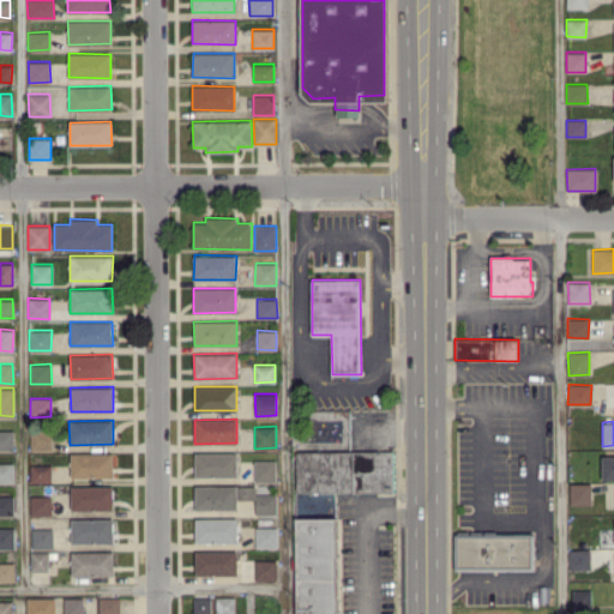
[(0,429),(0,449),(13,450),(13,429),(0,429)]
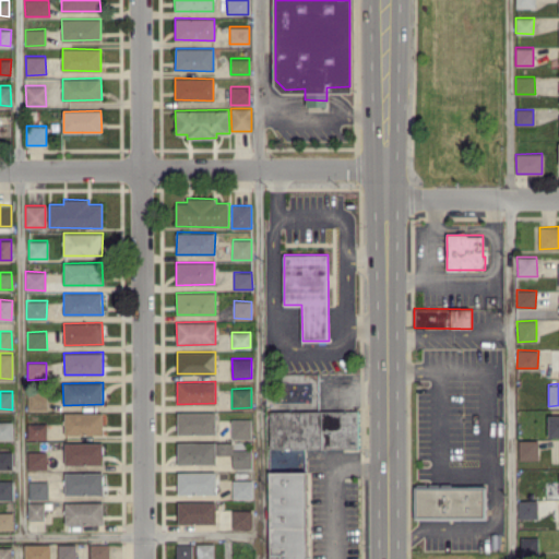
[(27,409),(46,408),(46,392),(27,392),(27,409)]
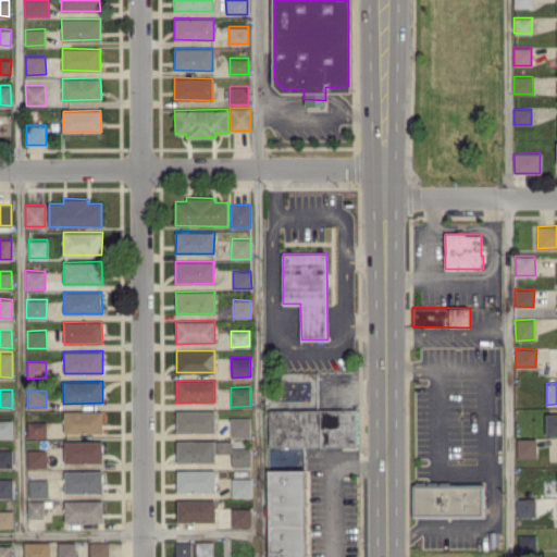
[(357,447),(358,409),(269,408),(268,445),(357,447)]
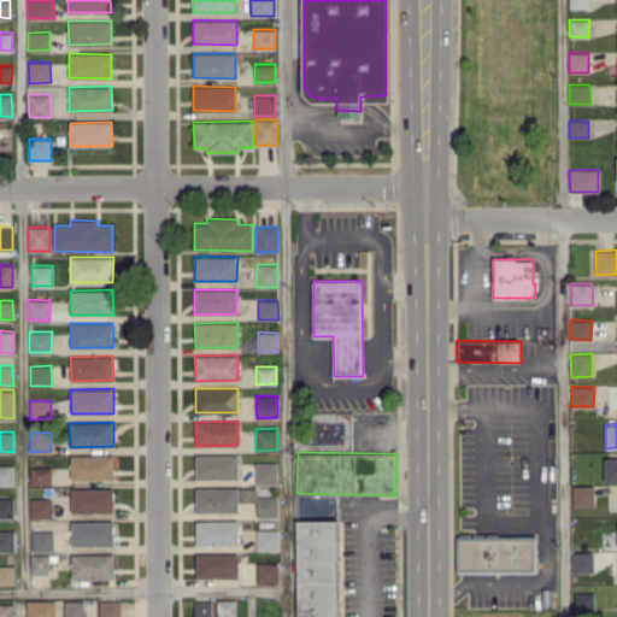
[(71,480),(115,480),(115,454),(71,456),(71,480)]
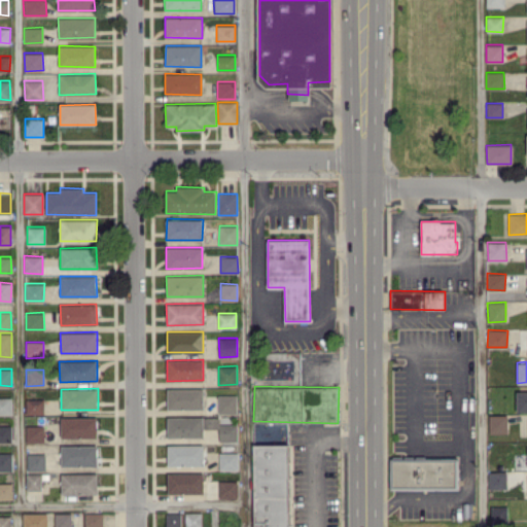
[(168,409),(203,409),(203,388),(167,388),(168,409)]
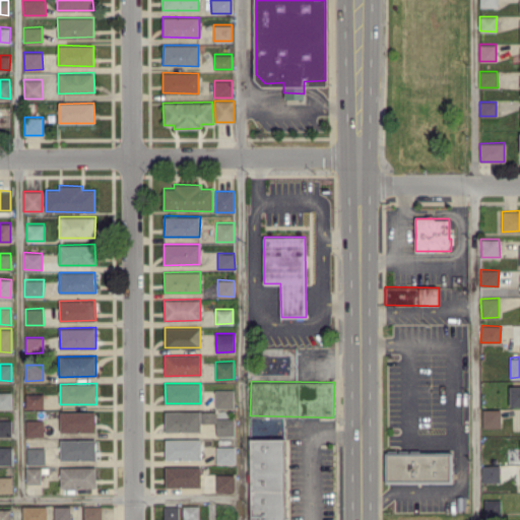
[(519,385),(510,386),(510,406),(519,405),(519,385)]
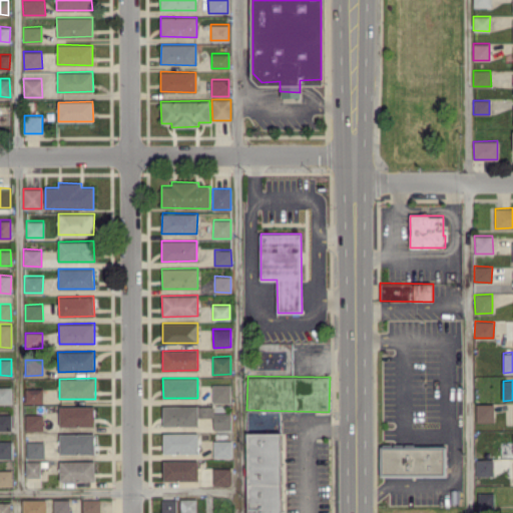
[(230,402),(230,384),(212,384),(212,402),(230,402)]
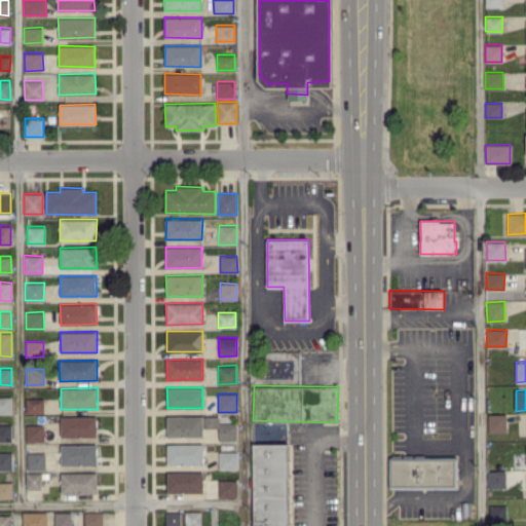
[(11,396),(0,396),(0,413),(11,414),(11,396)]
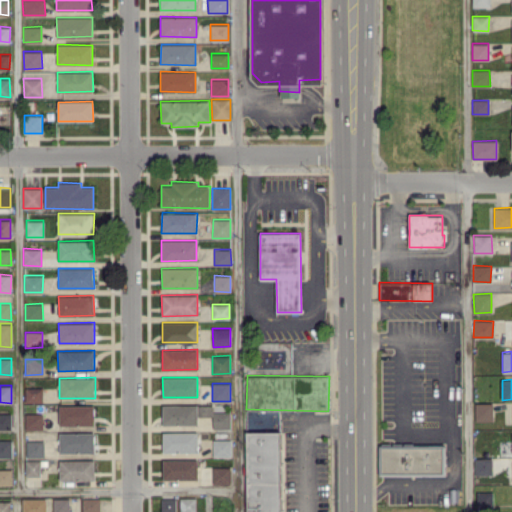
[(43,402),(42,387),(25,387),(25,402),(43,402)]
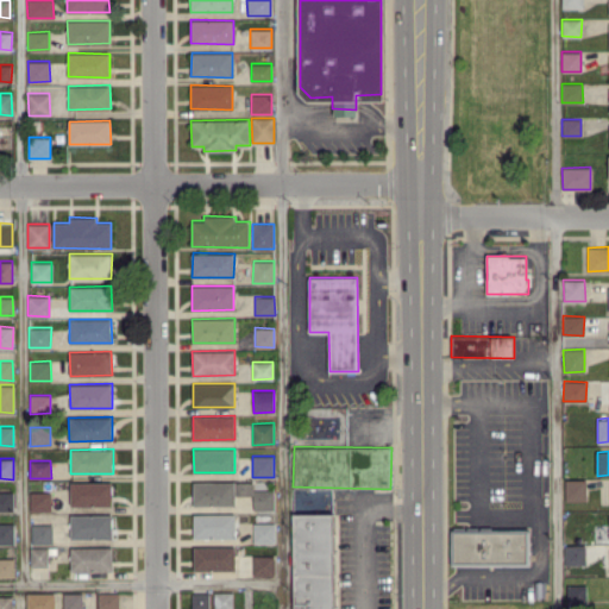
[(565,500),(586,500),(586,478),(565,479),(565,500)]
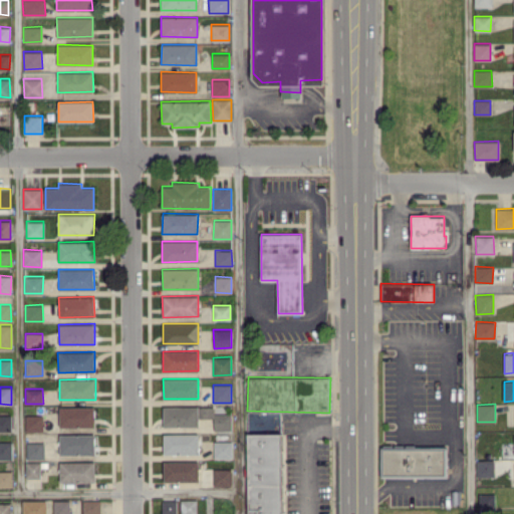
[(164,427),(198,426),(198,418),(214,418),(214,430),(232,430),(232,414),(214,414),(214,406),(163,407),(164,427)]
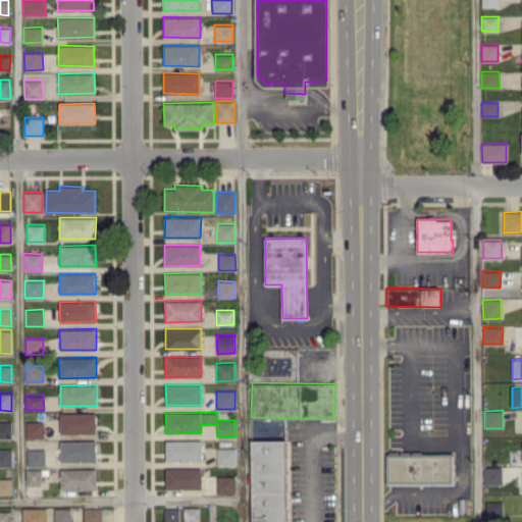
[(96,433),(97,413),(60,413),(60,432),(96,433)]
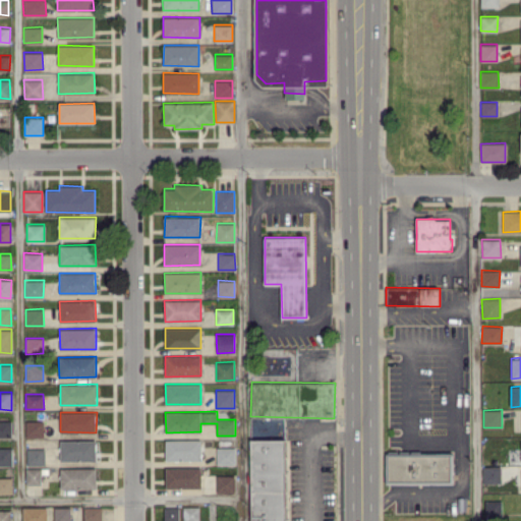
[(0,437),(12,437),(12,420),(0,419),(0,437)]
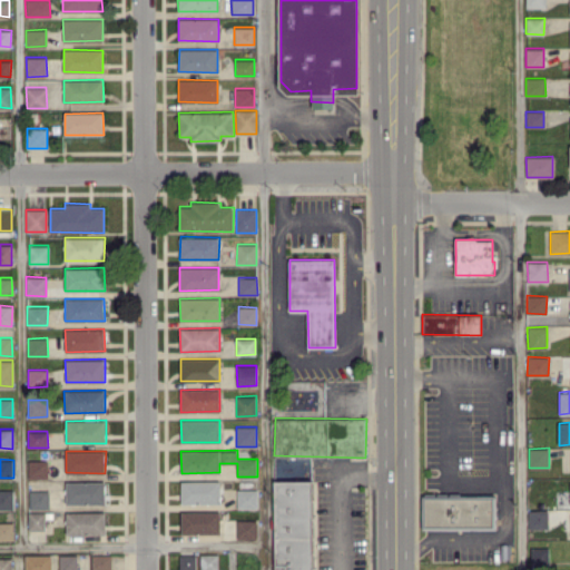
[(48,479),(48,460),(28,460),(28,478),(48,479)]
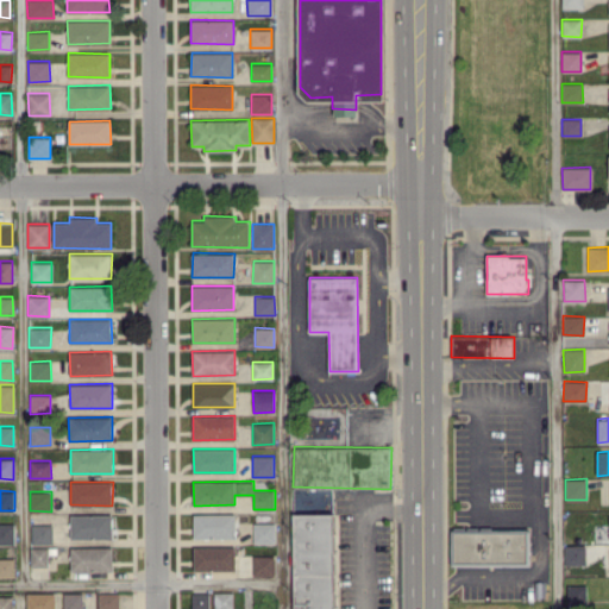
[(236,513),(193,513),(193,537),(236,538),(236,513)]
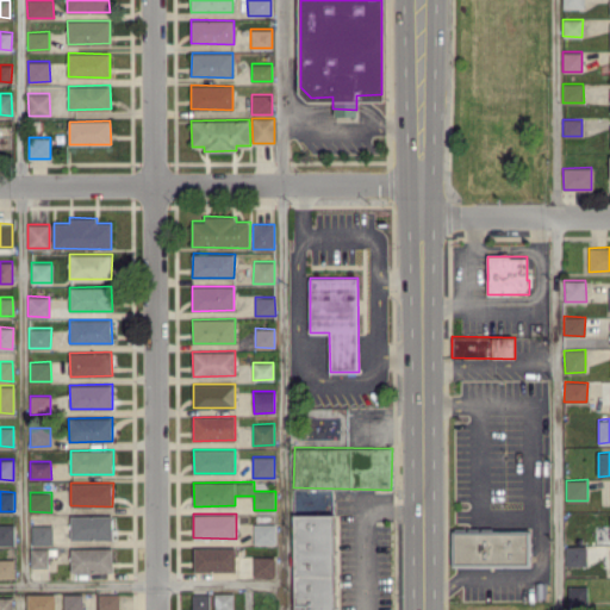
[(293,515),(293,609),(334,609),(334,514),(293,515)]
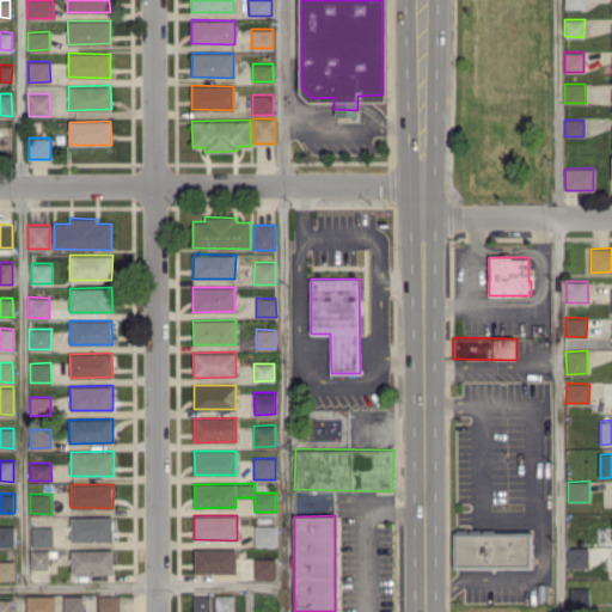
[(112,516),(71,516),(71,540),(112,542),(112,516)]
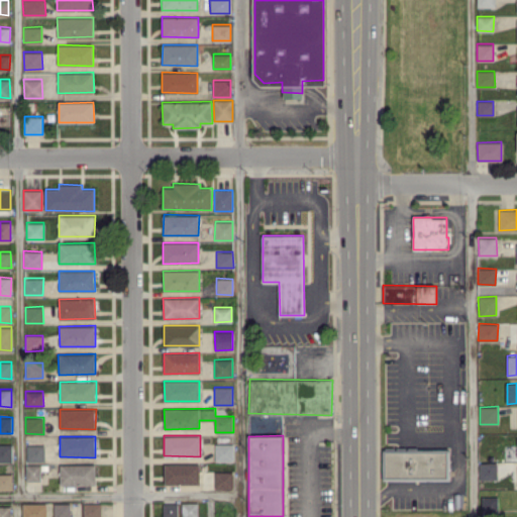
[(12,444),(0,443),(0,461),(12,461),(12,444)]
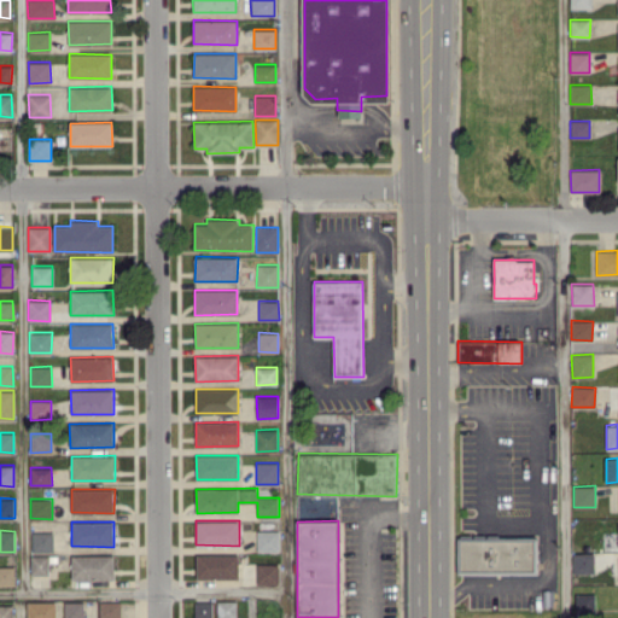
[(279,551),(279,530),(257,530),(257,551),(279,551)]
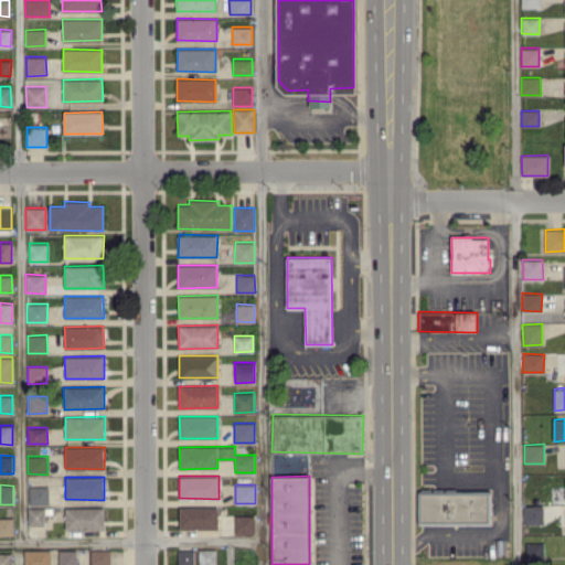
[(29,503),(49,504),(49,486),(30,486),(29,503)]
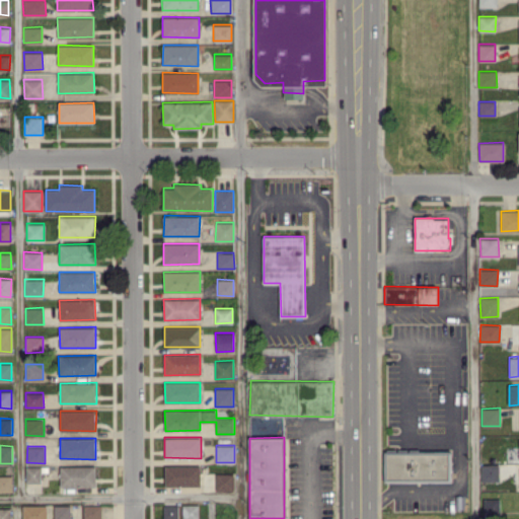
[(450,450),(384,451),(385,482),(451,480),(450,450)]
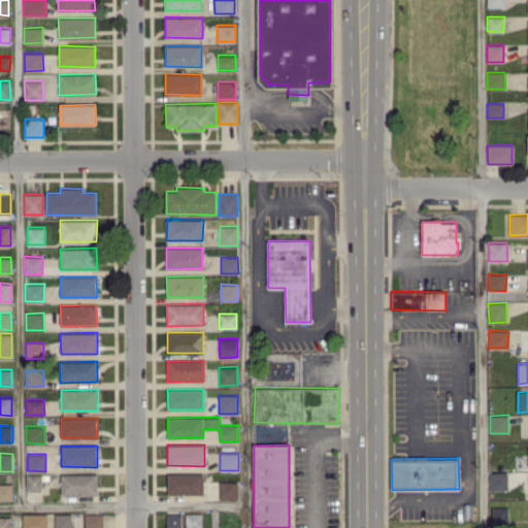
[(507,489),(507,472),(489,472),(489,490),(507,489)]
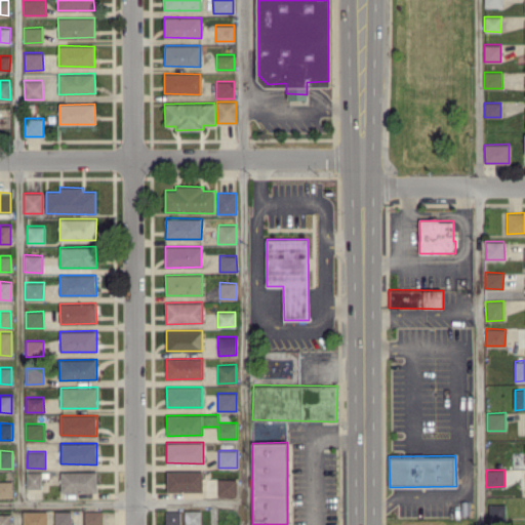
[(97,472),(61,471),(61,492),(97,492),(97,472)]
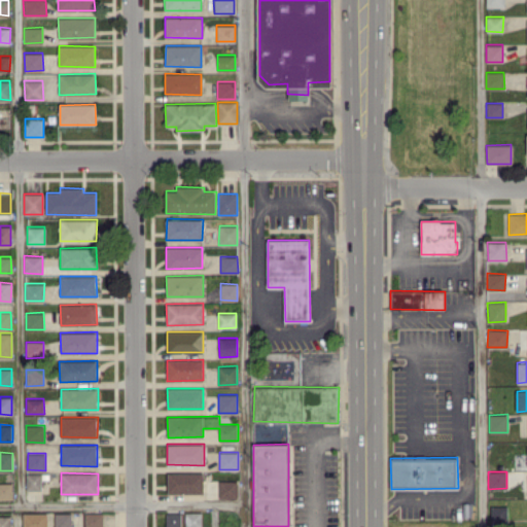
[(204,472),(168,472),(168,493),(203,493),(204,472)]
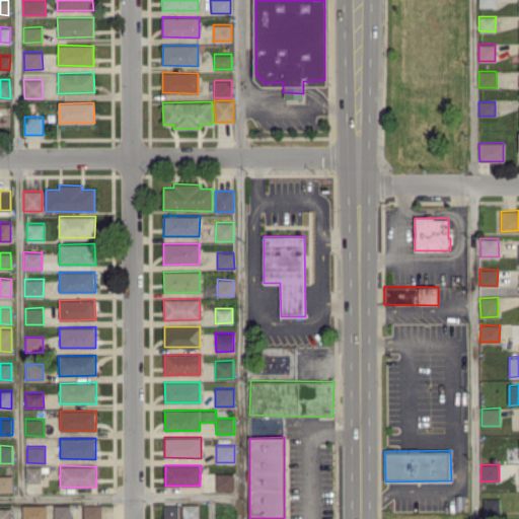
[(41,466),(26,466),(26,483),(41,483),(41,466)]
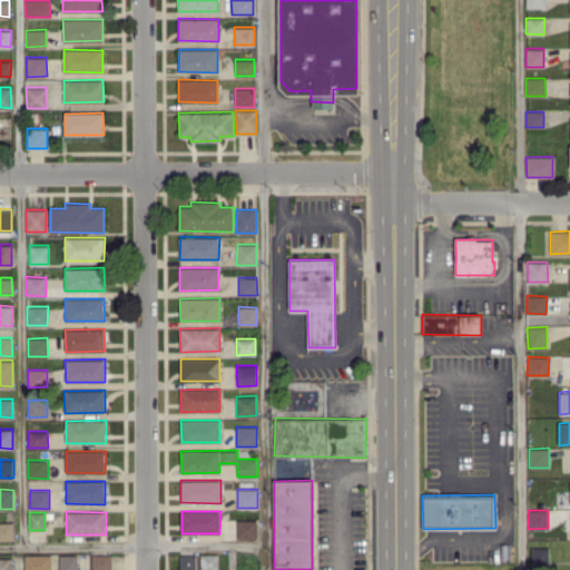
[(237,539),(257,538),(257,519),(236,520),(237,539)]
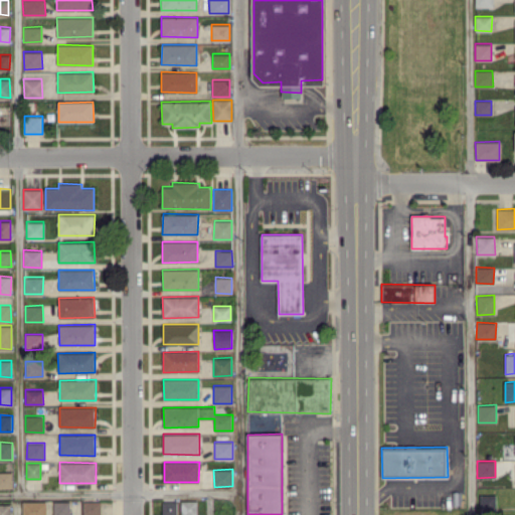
[(0,487),(12,487),(11,472),(0,471),(0,487)]
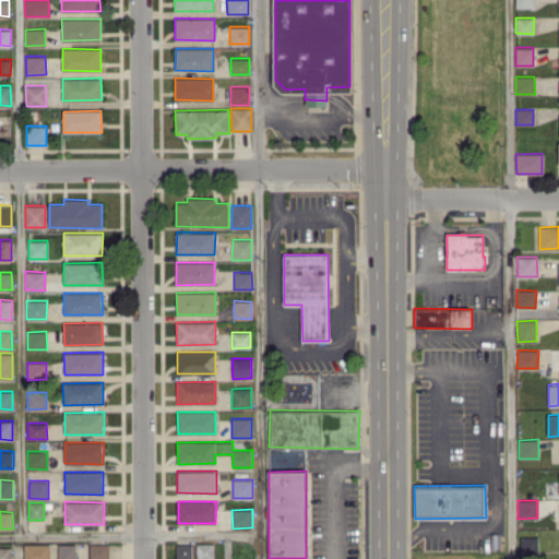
[(538,552),(537,536),(521,536),(521,554),(538,552)]
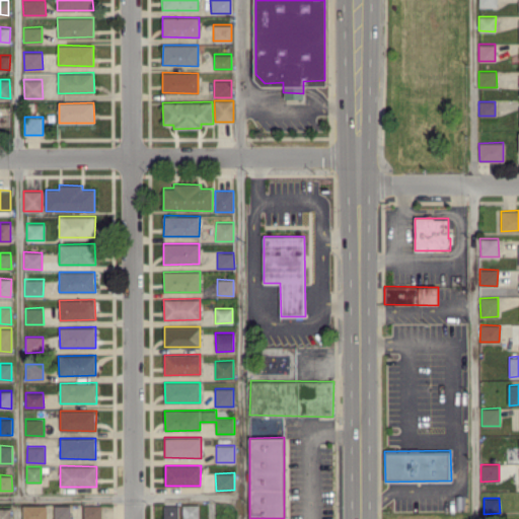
[(100,518),(100,504),(83,505),(83,518),(100,518)]
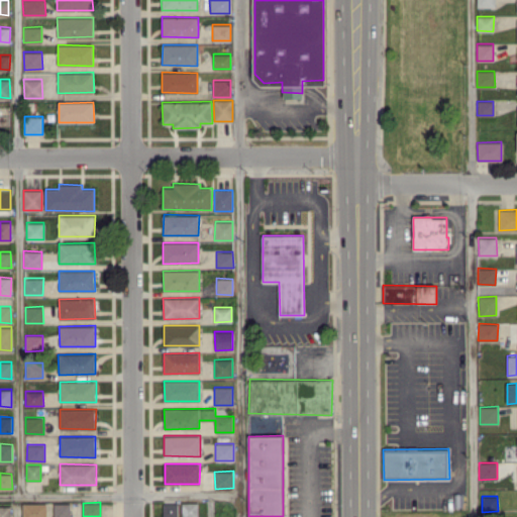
[(181,516),(197,516),(198,503),(182,502),(181,516)]
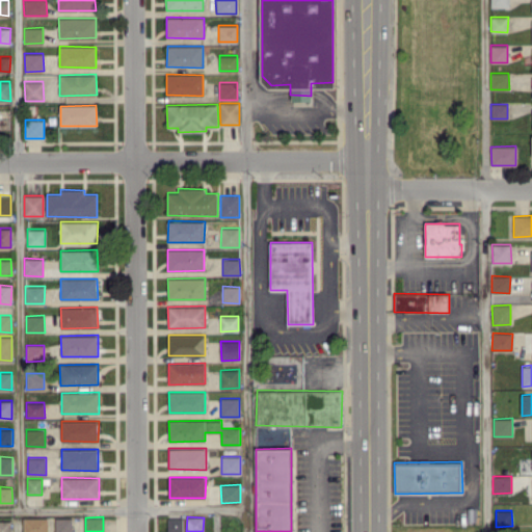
[(48,531),(48,517),(23,517),(23,531),(48,531)]
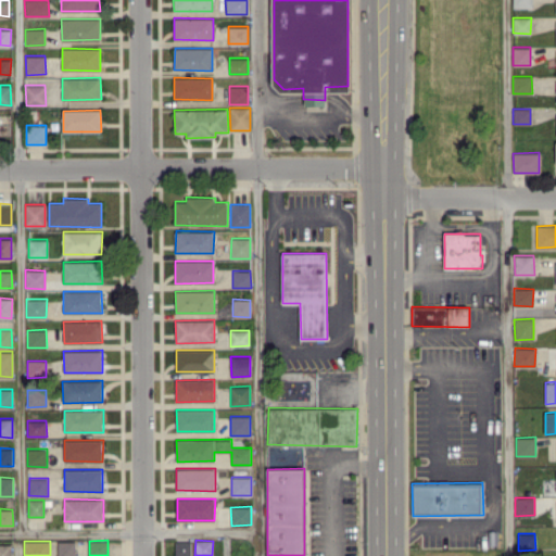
[(58,541),(57,555),(74,555),(75,541),(58,541)]
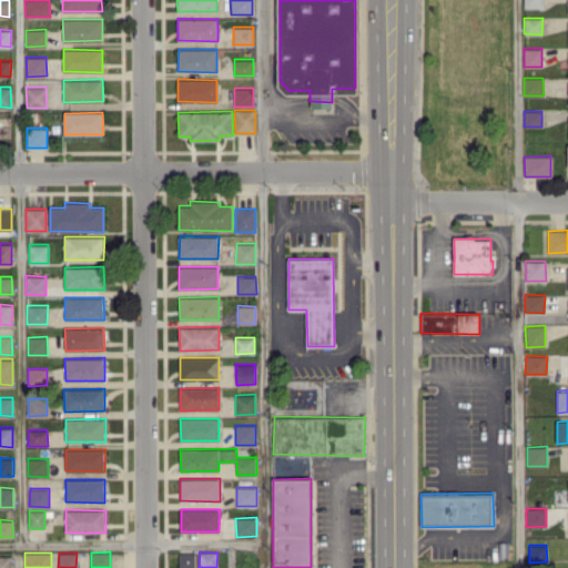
[(194,553),(179,553),(179,567),(194,567),(195,567),(194,553)]
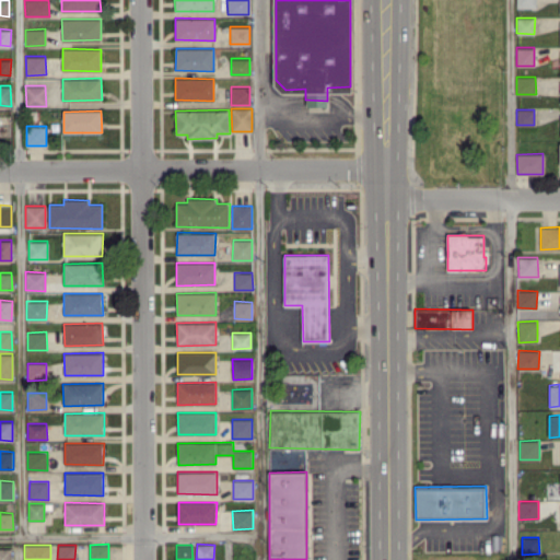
[(11,559),(11,548),(0,547),(0,559),(11,559)]
